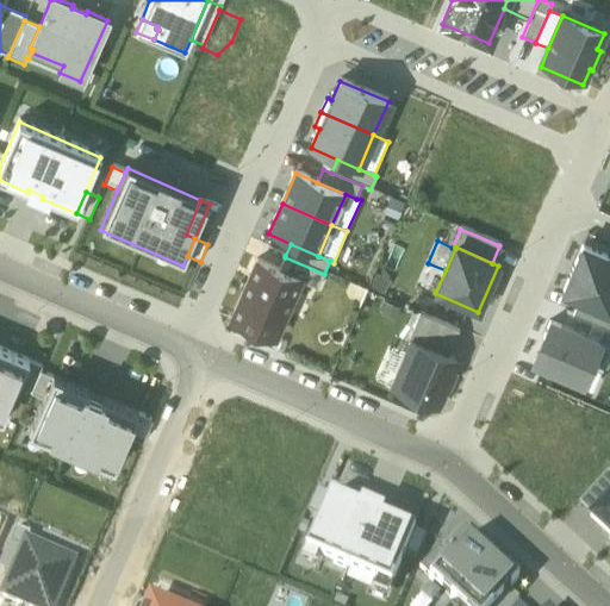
[(609,258),(583,248),(562,294),(578,300),(609,313),(609,311),(609,258)]
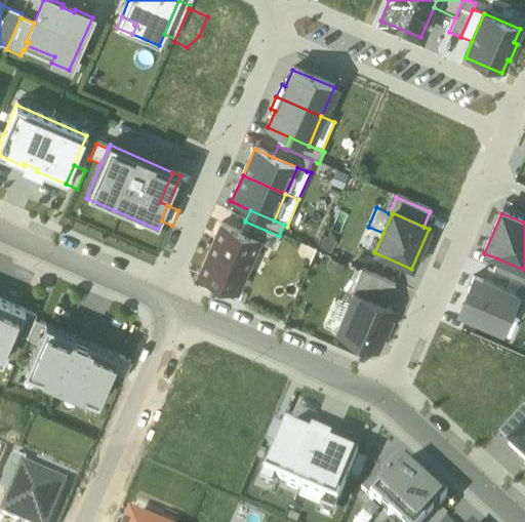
[(279,236),(245,222),(240,235),(258,243),(257,244),(273,250),(280,236),(279,236)]
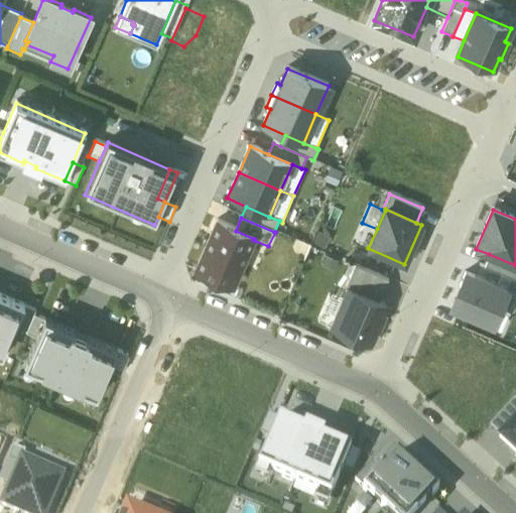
[(217,223),(203,255),(240,270),(253,240),(254,239),(236,231),(217,223)]
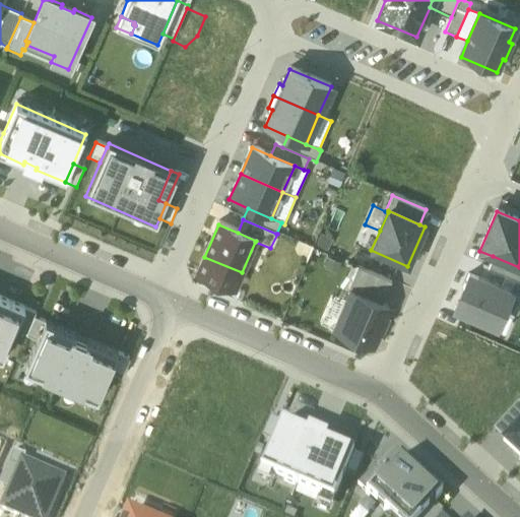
[(493,256),(488,269),(516,281),(519,282),(519,267),(493,256)]
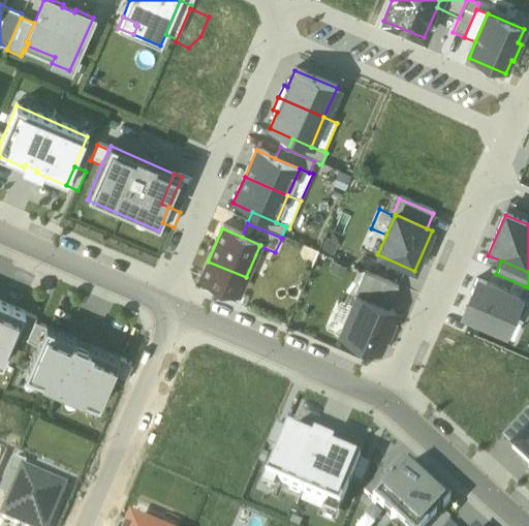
[(238,296),(246,277),(208,261),(200,279),(238,296)]
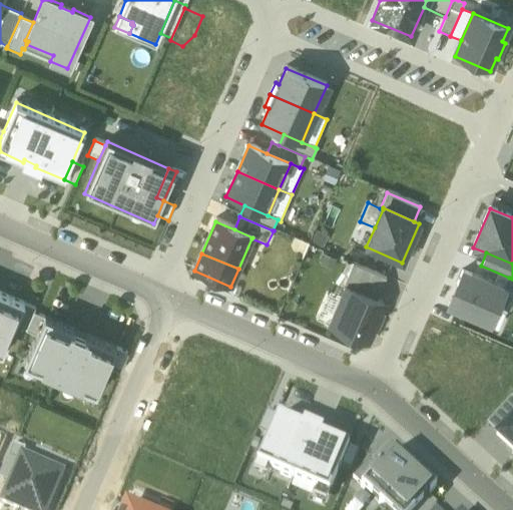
[(476,264),(471,276),(504,290),(509,278),(481,266),(476,264)]
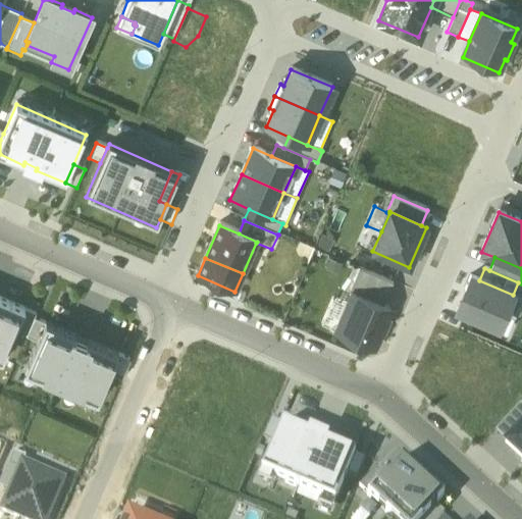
[(359,269),(350,292),(354,294),(383,307),(393,283),(359,269)]
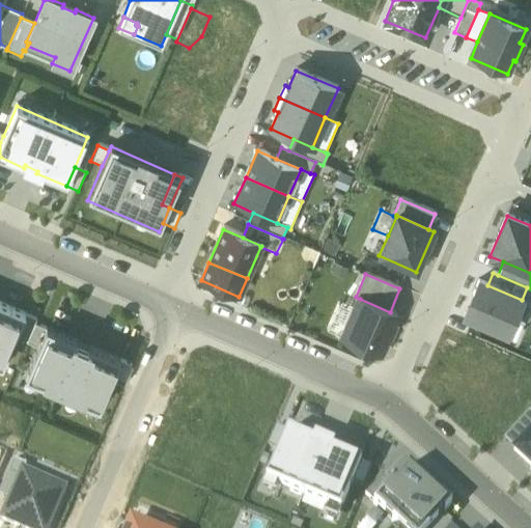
[(475,297),(467,317),(472,320),(470,324),(488,332),(490,328),(507,335),(522,300),(487,285),(478,281),(472,296),(475,297)]
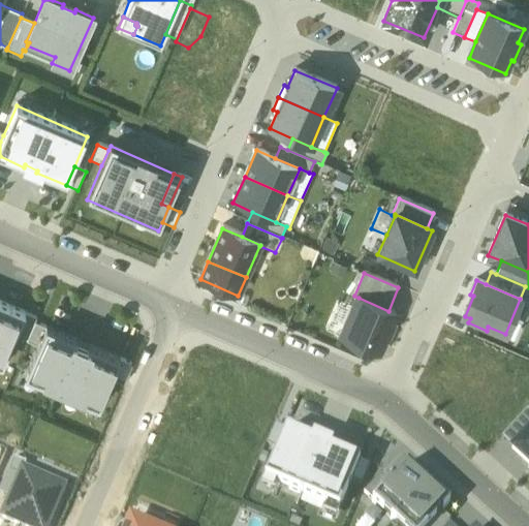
[(359,298),(354,296),(341,290),(323,332),(341,339),(359,298)]
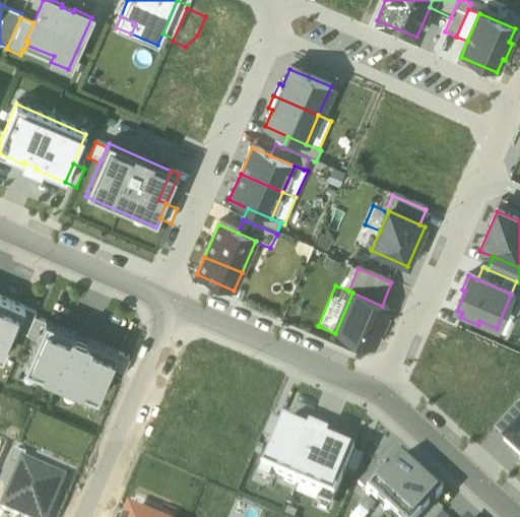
[(352,293),(335,333),(371,348),(377,334),(380,335),(386,320),(383,319),(388,309),(382,306),(352,293)]
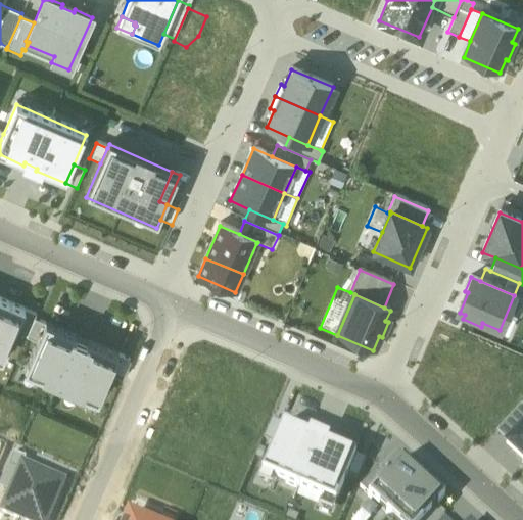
[(0,364),(2,366),(14,335),(25,313),(0,301),(0,364)]
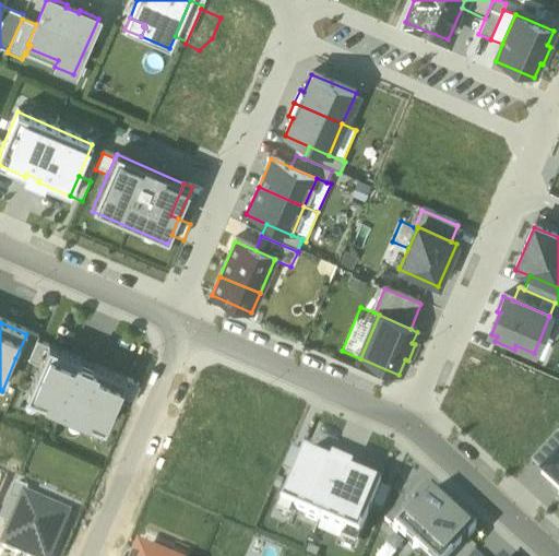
[(38,340),(26,334),(15,358),(27,364),(36,344),(38,340)]
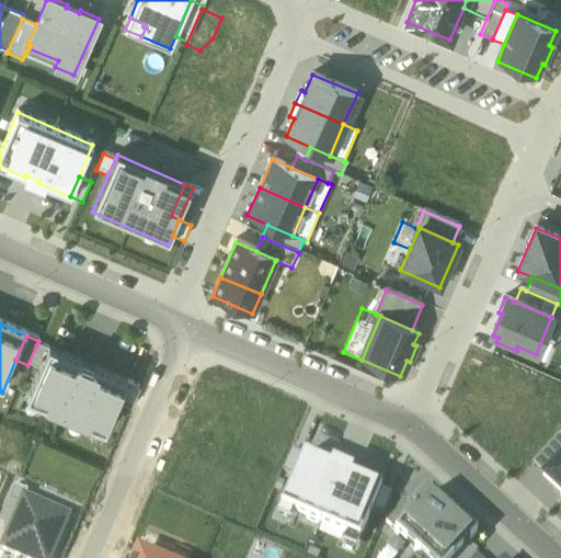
[(48,350),(36,345),(27,365),(39,369),(48,350)]
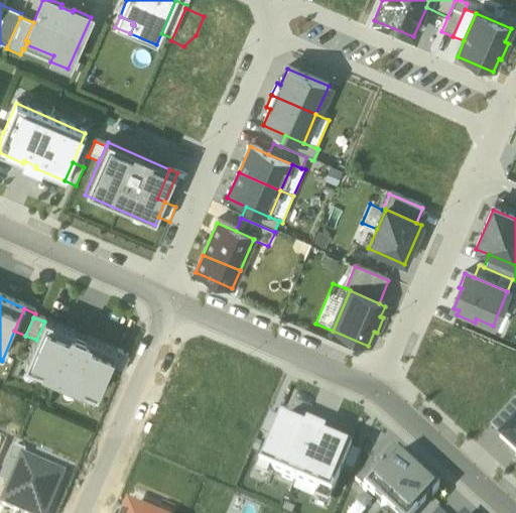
[(36,340),(24,370),(96,401),(109,372),(117,353),(87,340),(86,343),(74,338),(75,335),(44,322),(36,340)]
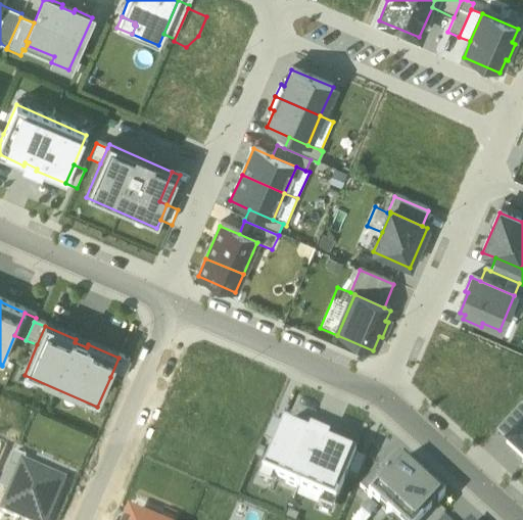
[(130,363),(119,358),(110,377),(122,381),(130,363)]
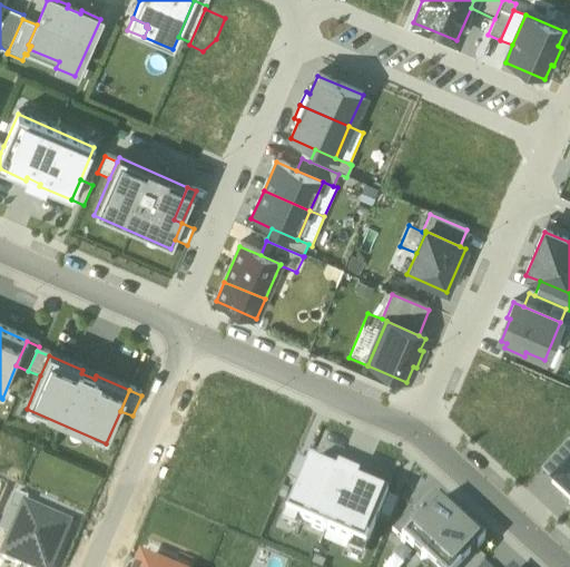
[(540,479),(553,490),(569,471),(569,451),(568,449),(540,479)]
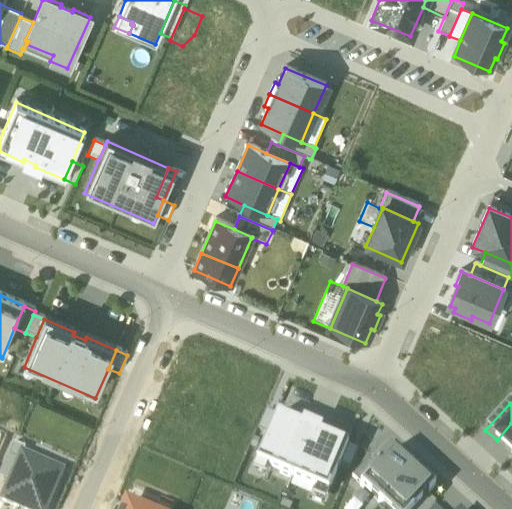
[(256,436),(266,441),(274,424),(263,419),(256,436)]
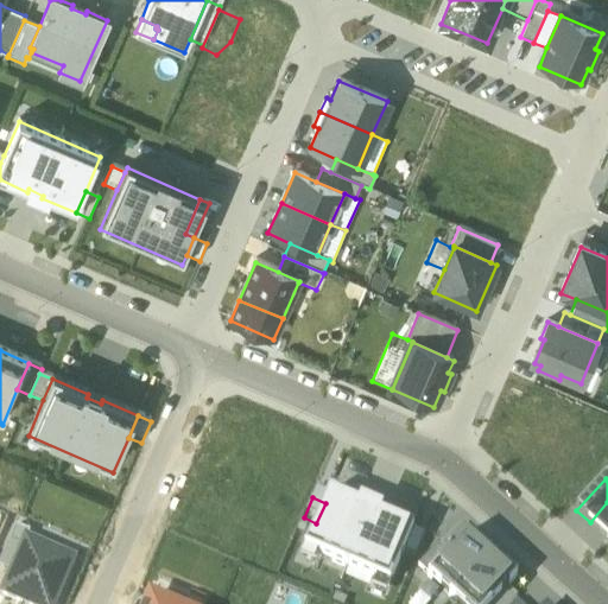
[(317,560),(374,584),(378,578),(391,583),(401,560),(410,540),(413,534),(378,519),(377,522),(361,516),(363,513),(328,497),(325,503),(316,523),(306,546),(320,552),(317,560)]
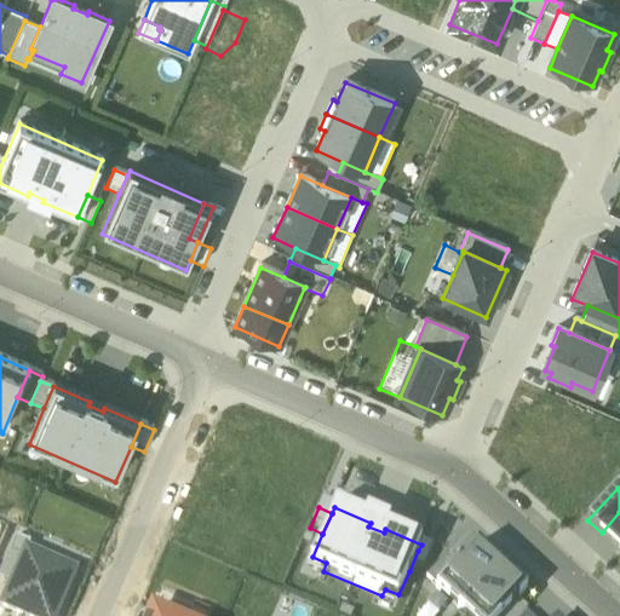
[(619,512),(602,533),(619,550),(619,552),(619,554),(619,556),(619,512)]
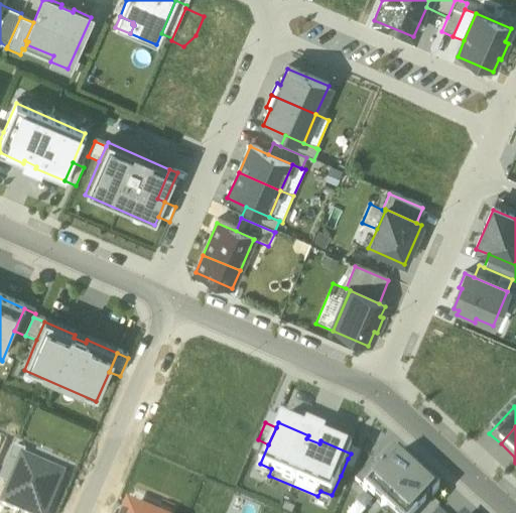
[(1,449),(0,451),(0,464),(6,467),(7,466),(12,453),(19,437),(8,432),(1,449)]
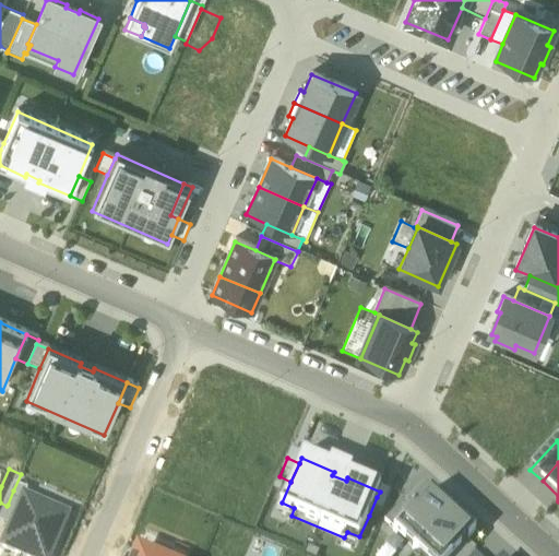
[(539,484),(558,500),(558,498),(558,496),(543,481),(539,484)]
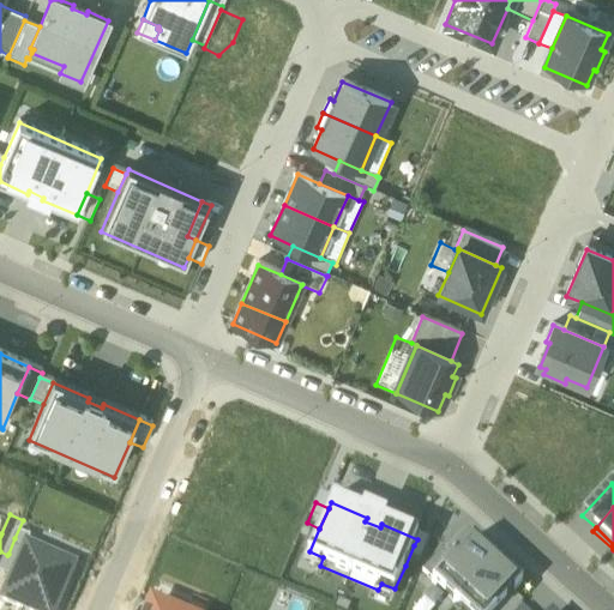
[(8,554),(22,560),(25,550),(26,551),(30,544),(14,538),(8,554)]
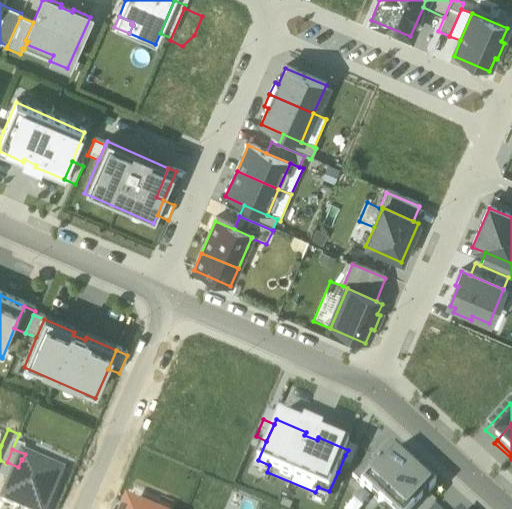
[(360,489),(359,490),(379,508),(381,508),(414,472),(394,453),(379,468),(360,489)]
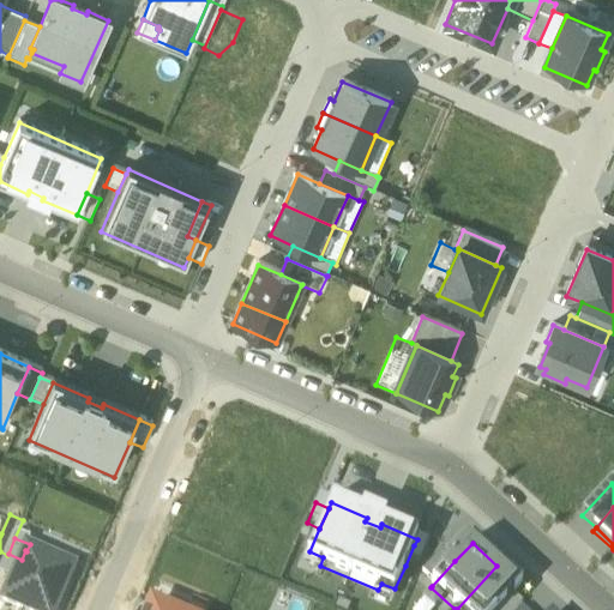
[(427,550),(414,545),(405,566),(419,572),(427,550)]
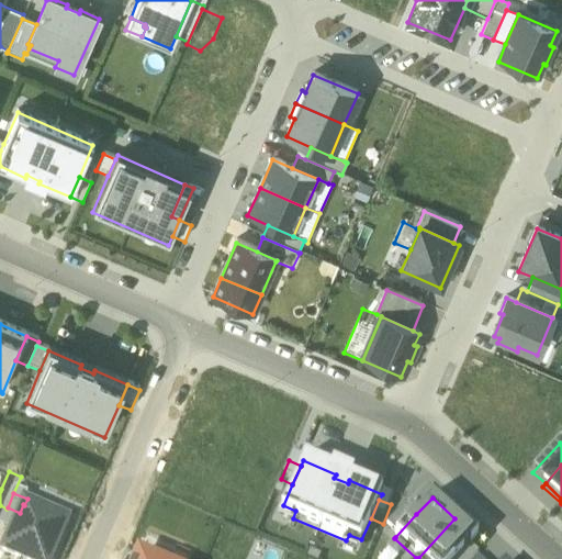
[(24,505),(23,504),(20,513),(10,536),(1,555),(9,558),(52,558),(67,524),(24,505)]
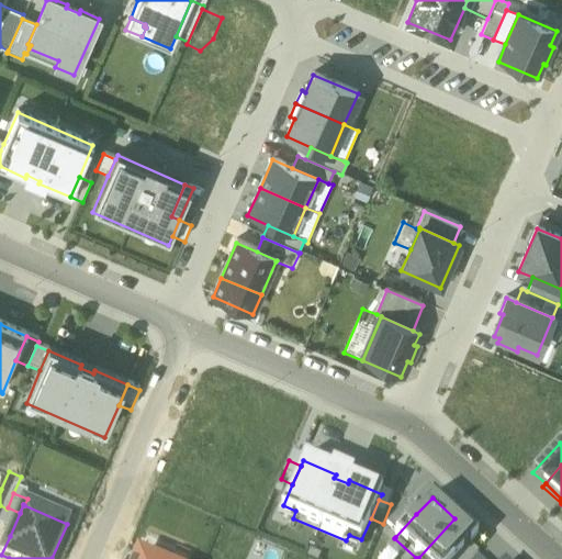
[(280,512),(293,518),(295,511),(283,505),(280,512)]
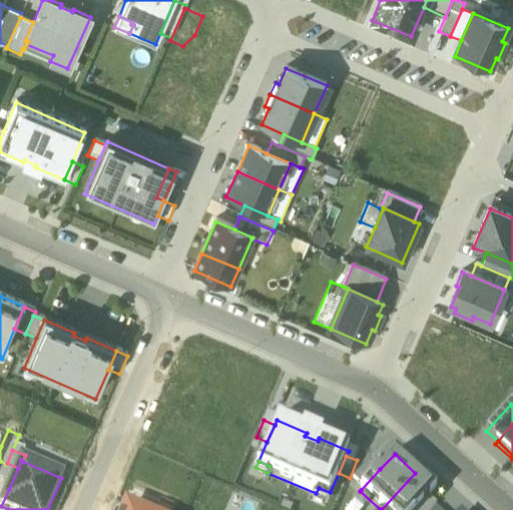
[(352,482),(361,490),(380,469),(371,461),(352,482)]
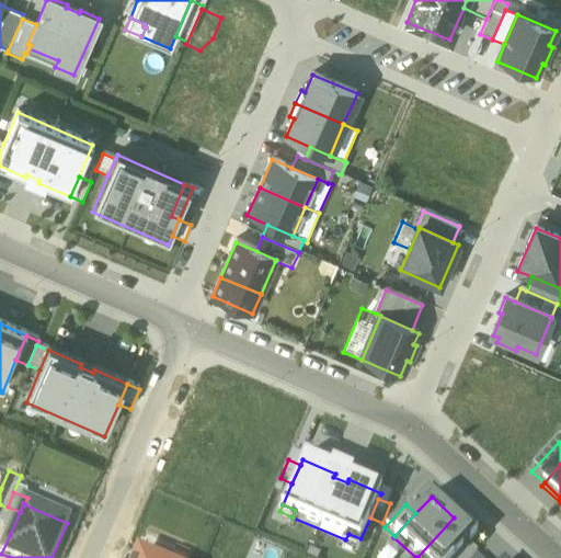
[(0,523),(0,530),(10,535),(20,512),(8,507),(7,508),(0,523)]
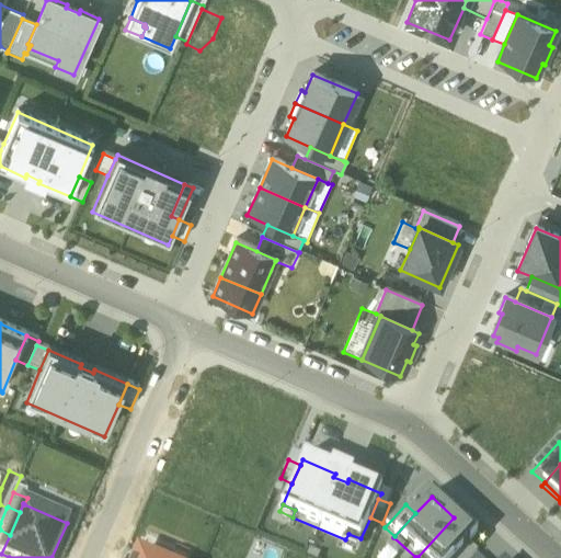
[(477,538),(454,517),(418,557),(458,557),(468,548),(477,538)]
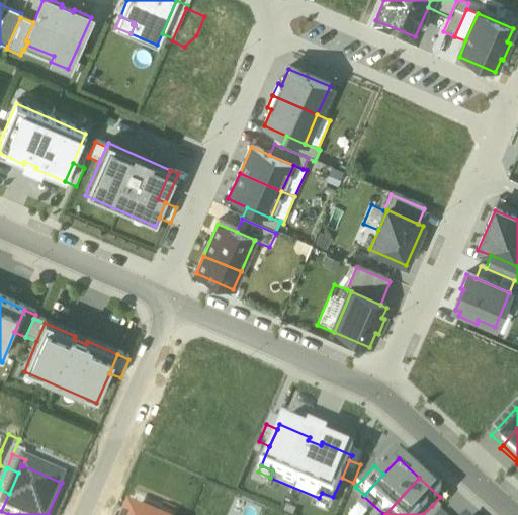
[(331,503),(333,497),(322,493),(319,498),(331,503)]
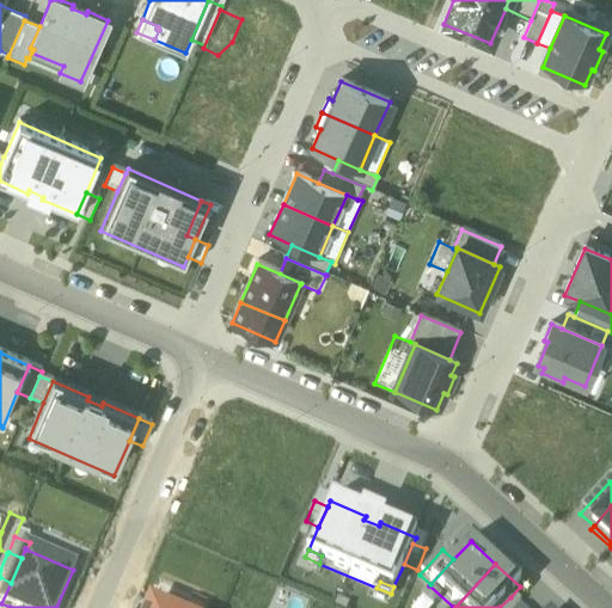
[(520,607),(510,597),(500,607),(520,607)]
